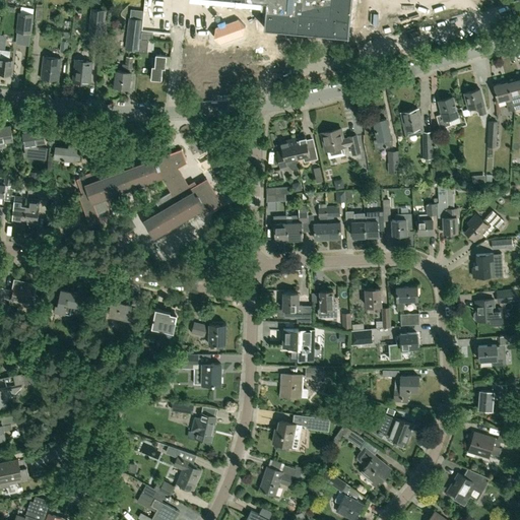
[(255,0),(266,1),(264,27),(349,36),(351,0),(255,0)]
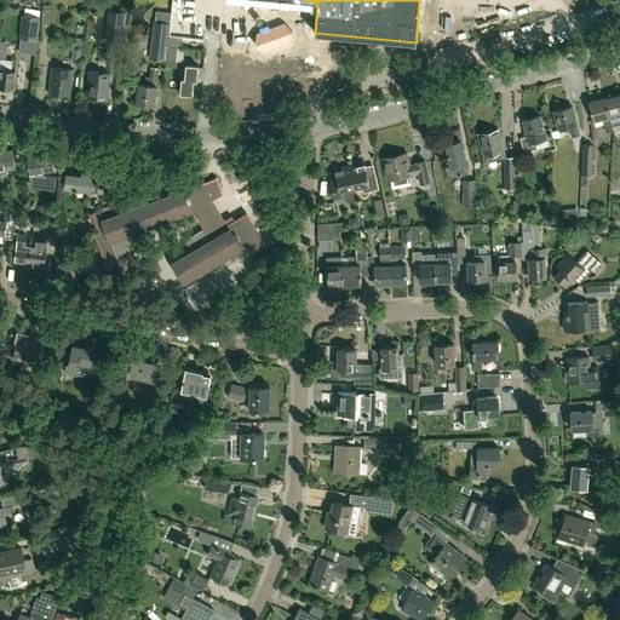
[(122,42),(126,12),(109,10),(107,41),(122,42)]
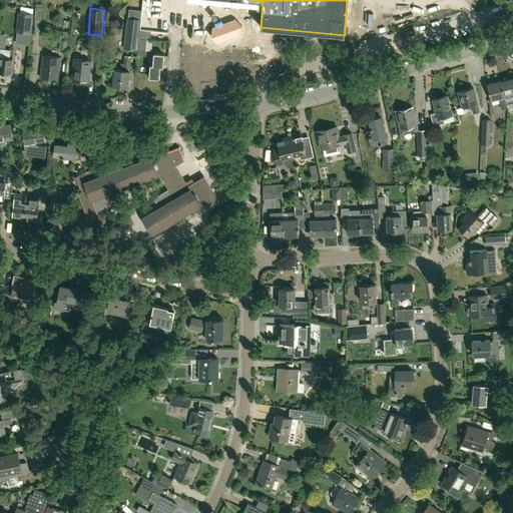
[(19,13),(17,31),(30,33),(32,14),(20,13),(19,13)]
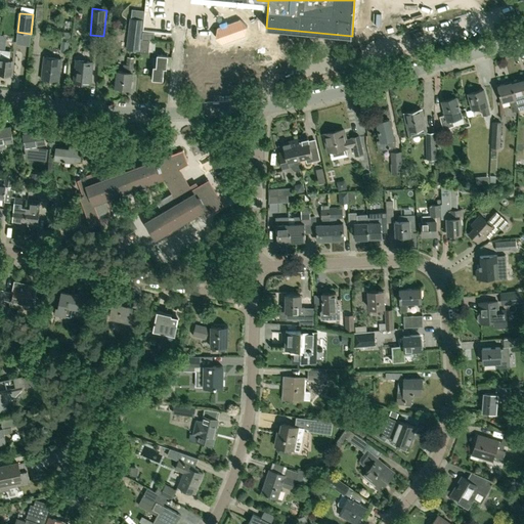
[(140,50),(142,32),(144,14),(133,13),(131,29),(129,29),(127,48),(140,50)]
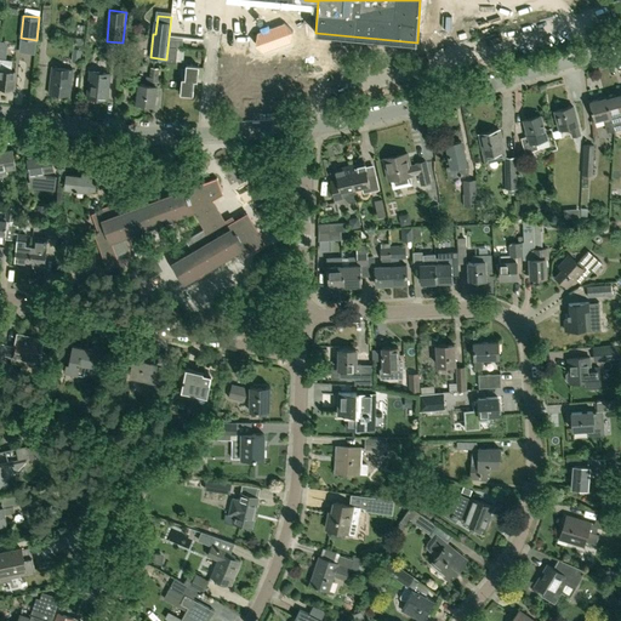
[(285,23),(269,28),(268,24),(260,28),(261,32),(257,33),(256,44),(265,52),(291,43),(294,30),(285,23)]
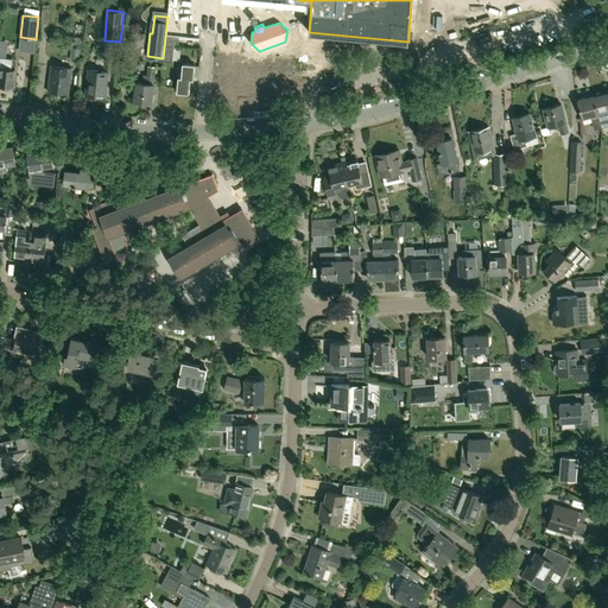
[(73,46),(70,59),(80,61),(83,24),(76,24),(75,36),(74,44),(76,44),(76,48),(73,46)]
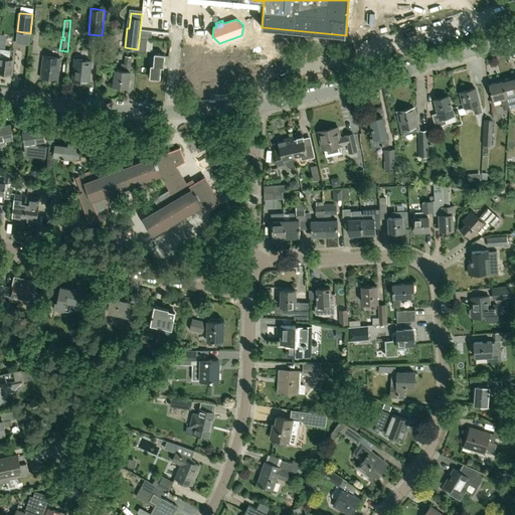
[(140,31),(138,49),(150,50),(152,32),(140,31)]
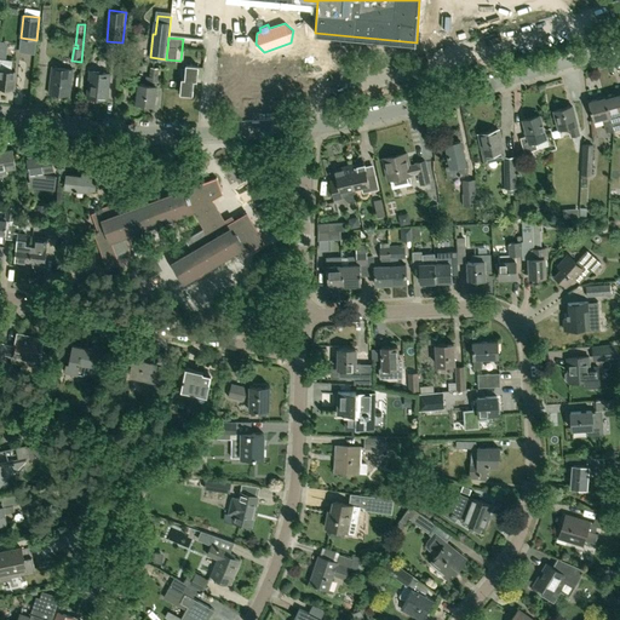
[(0,87),(13,90),(16,70),(11,70),(12,61),(0,58),(0,69),(0,70),(0,74),(0,87)]
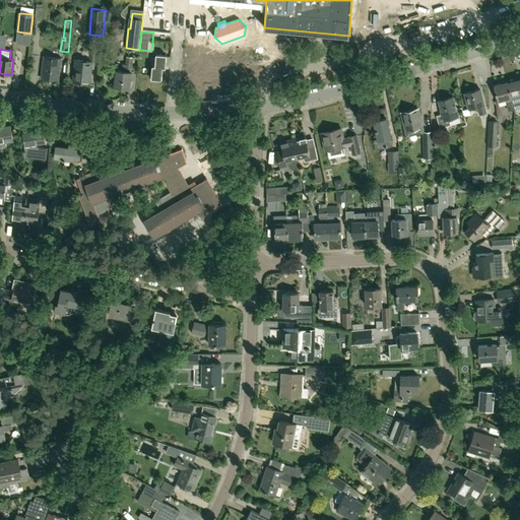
[(166,68),(167,55),(156,54),(155,66),(152,65),(151,78),(161,79),(163,67),(166,68)]
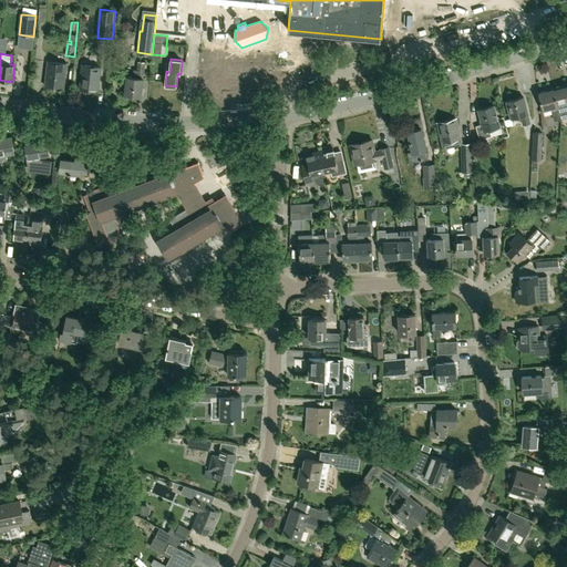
[(64,88),(66,63),(48,61),(45,85),(64,88)]
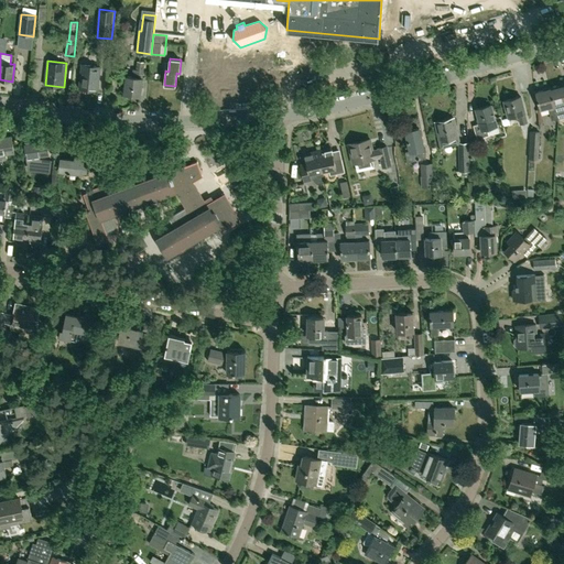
[(143,71),(143,69),(143,62),(137,61),(136,69),(132,69),(131,77),(127,76),(125,94),(141,96),(143,78),(142,78),(143,71)]
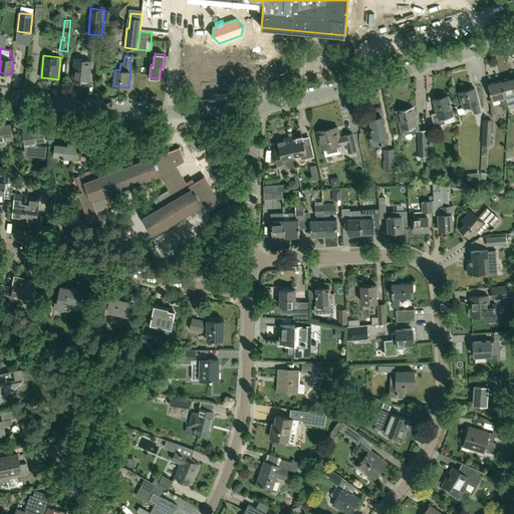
[(89,82),(91,61),(74,59),(72,80),(89,82)]
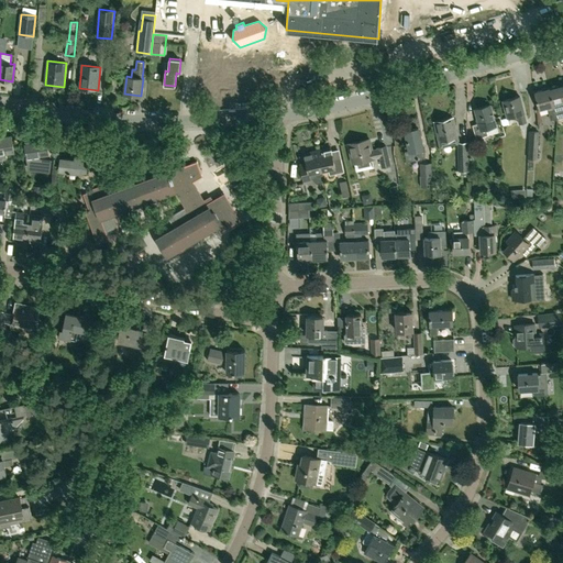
[(562,86),(550,90),(554,105),(561,102),(562,109),(562,86)]
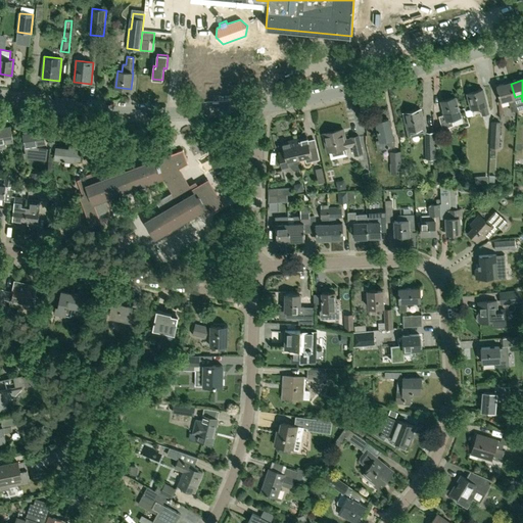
[(515,98),(515,97),(511,84),(511,83),(496,86),(502,102),(508,100),(511,111),(518,110),(515,98)]
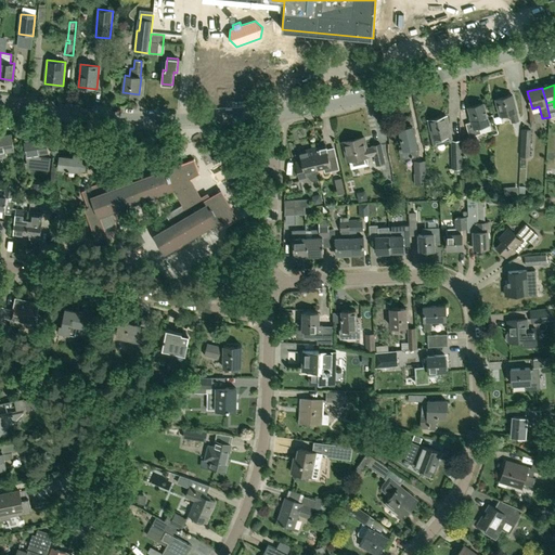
[(519,120),(516,113),(517,112),(512,95),(495,100),(500,116),(510,114),(512,123),(519,120)]
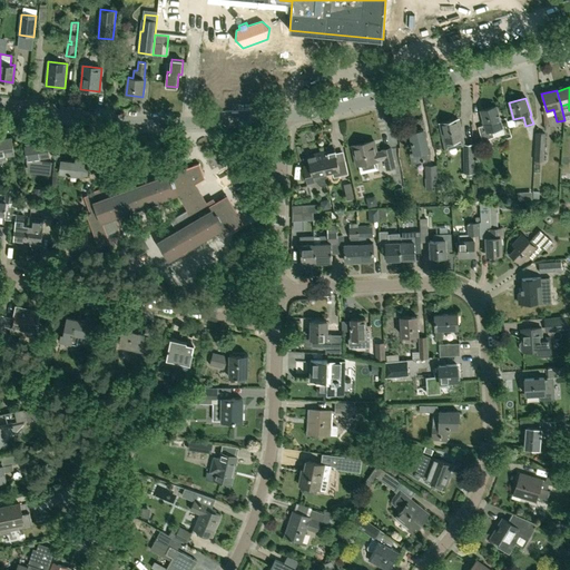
[(483,144),(491,141),(490,138),(504,134),(502,127),(495,106),(480,110),(484,125),(478,127),(481,140),(482,140),(483,144)]
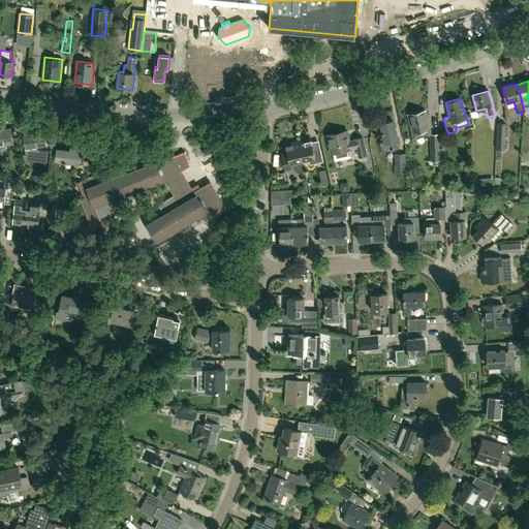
[(412,133),(429,129),(425,111),(407,115),(412,133)]
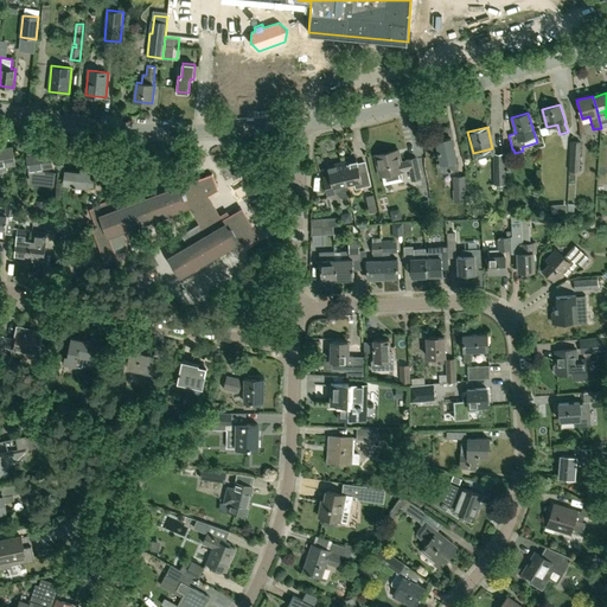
[(439,174),(458,170),(451,138),(436,141),(441,161),(436,163),(439,174)]
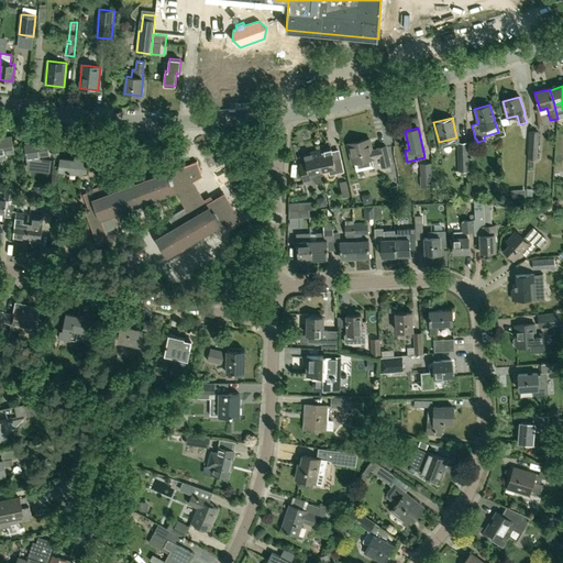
[(387,130),(387,141),(396,141),(396,129),(387,130)]
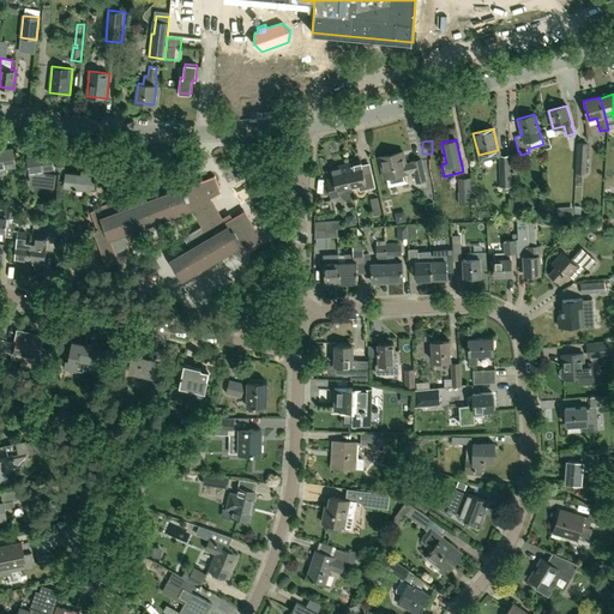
[(585,173),(588,144),(577,143),(575,173),(585,173)]
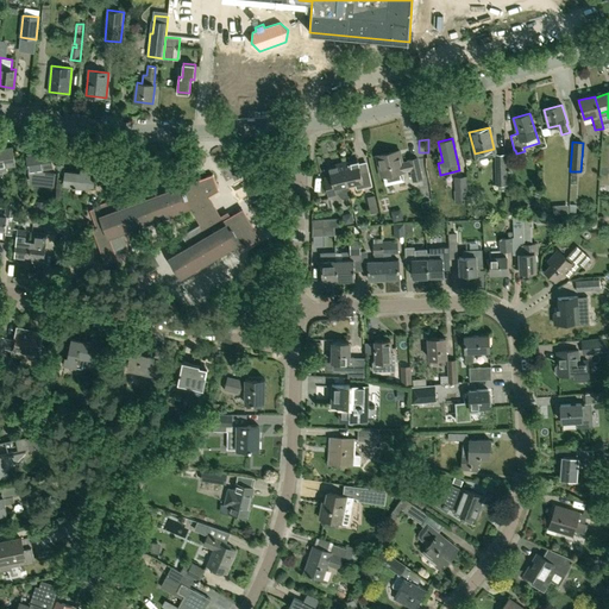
[(13,146),(0,148),(0,173),(7,171),(6,167),(16,165),(13,146)]
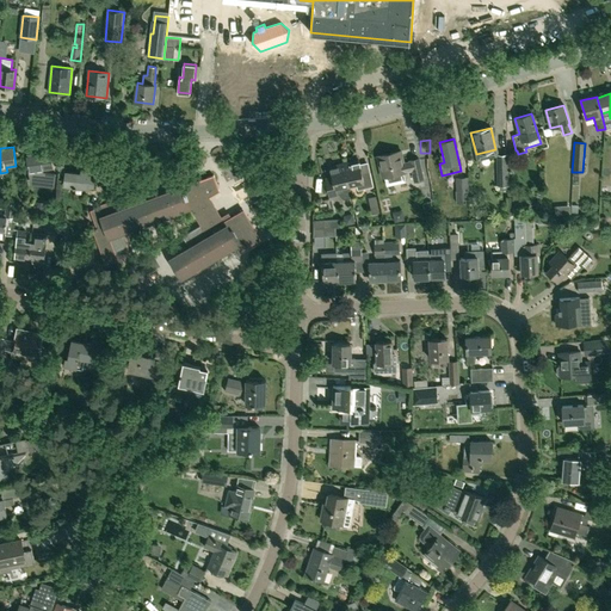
[(403,162),(401,150),(377,156),(382,177),(384,177),(387,185),(405,181),(403,172),(412,170),(415,180),(423,179),(418,159),(411,160),(411,161),(403,162)]
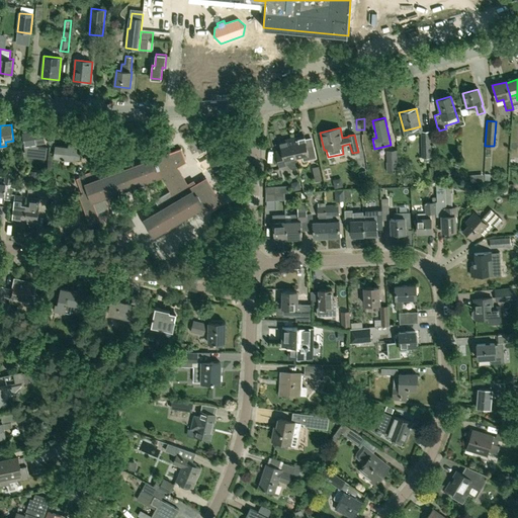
[(36,146),(36,144),(46,142),(44,130),(22,133),(25,151),(34,151),(33,154),(47,156),(48,148),(48,147),(36,146)]
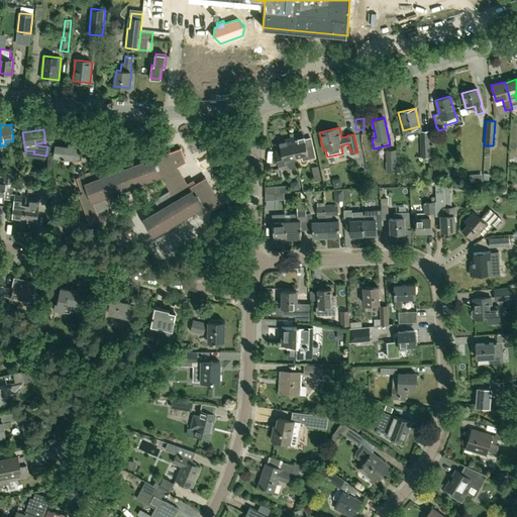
[(429,130),(419,130),(420,158),(423,158),(423,162),(430,162),(430,157),(430,140),(429,130)]
